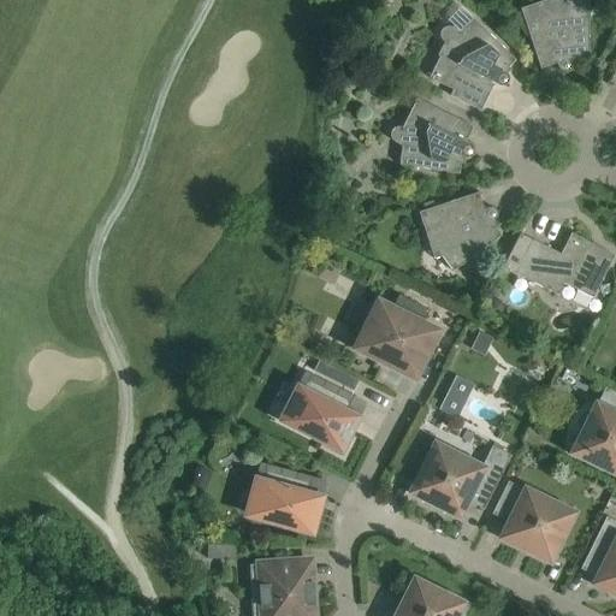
[(570,67),(572,66),(578,65),(576,61),(587,61),(587,1),(568,3),(567,0),(548,0),(520,10),(539,69),(556,64),(557,69),(558,69),(560,71),(561,72),(563,72),(564,72),(566,72),(568,72),(568,71),(569,70),(570,69),(570,67)]
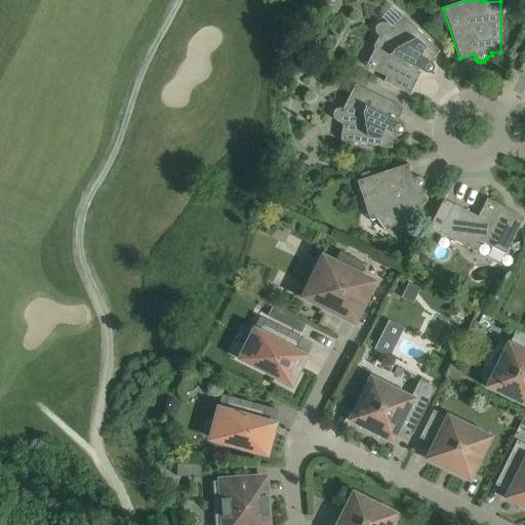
[(420,72),(425,74),(427,74),(429,74),(430,73),(431,73),(432,72),(432,71),(433,70),(433,69),(433,68),(433,67),(432,66),(432,65),(431,64),(435,59),(432,58),(438,51),(402,16),(391,28),(385,25),(380,24),(377,25),(375,28),(374,31),(375,34),(378,36),(372,48),(374,49),(365,68),(386,77),(382,82),(409,95),(420,72)]
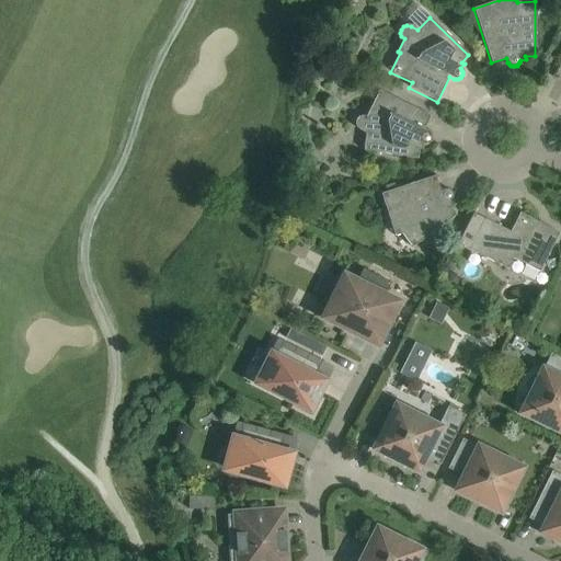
[(423,145),(425,145),(427,144),(427,142),(428,142),(430,141),(430,140),(430,139),(430,138),(430,137),(430,136),(430,135),(428,134),(427,133),(423,130),(430,116),(379,91),(365,117),(362,116),(358,117),(356,121),(355,124),(356,128),(359,130),(366,134),(363,150),(418,159),(419,149),(422,150),(423,145)]
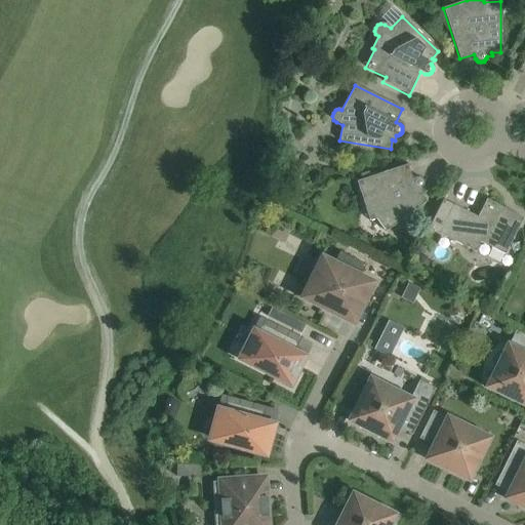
[(420,188),(421,188),(422,186),(422,185),(423,184),(423,183),(423,182),(422,180),(421,179),(421,178),(420,177),(418,177),(417,177),(416,177),(411,178),(407,165),(356,182),(369,221),(376,218),(386,232),(427,201),(421,194),(423,193),(420,188)]
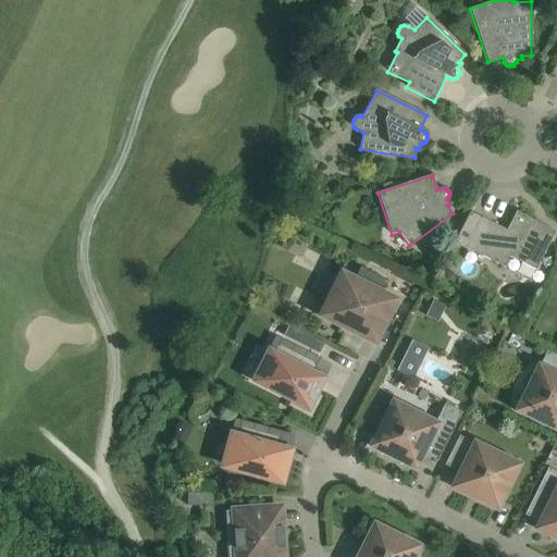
[(506,231),(469,212),(454,243),(504,268),(509,257),(535,270),(555,232),(516,211),(506,231)]
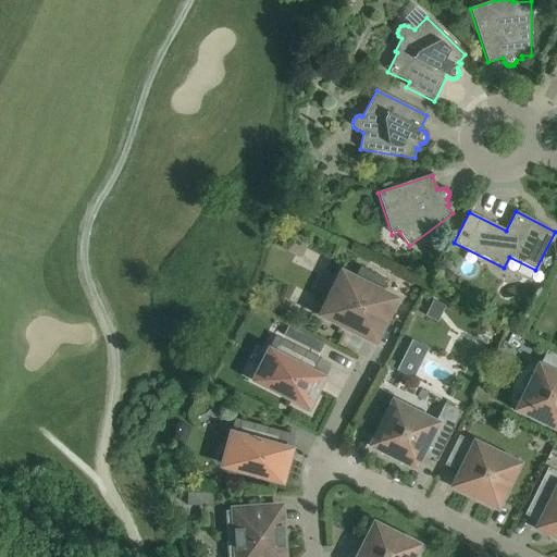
[(400,298),(384,291),(388,281),(361,267),(356,276),(339,269),(316,318),(376,348),(400,298)]
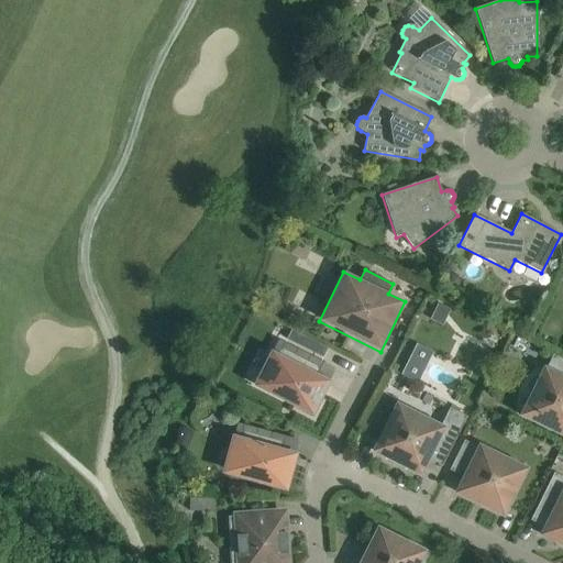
[(331,382),(323,377),(328,368),(278,343),(274,352),(269,350),(252,387),(312,418),(331,382)]
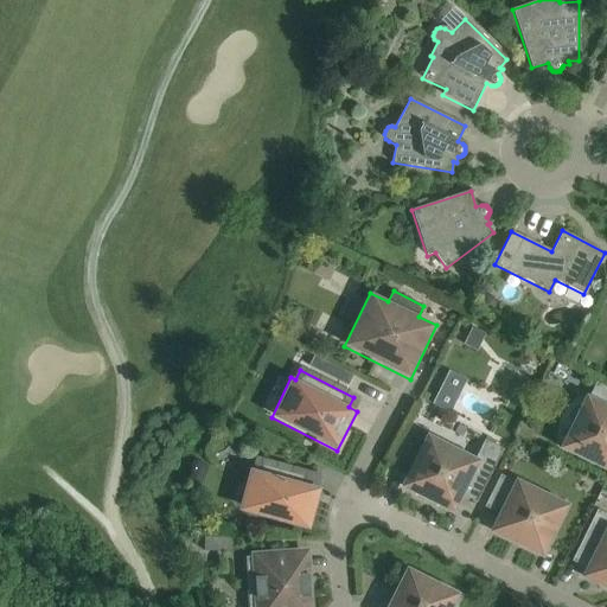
[(448,371),(433,404),(449,413),(466,379),(448,371)]
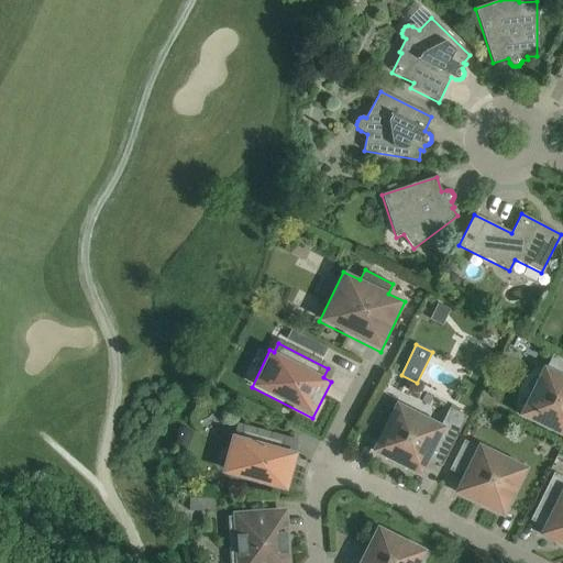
[(562,360),(552,355),(547,367),(542,365),(518,416),(562,438),(562,360)]
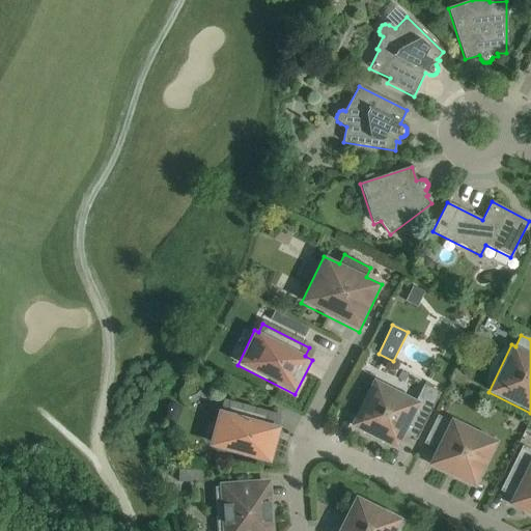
[(423,385),(416,400),(372,379),(348,426),(397,451),(406,435),(416,440),(440,393),(423,385)]
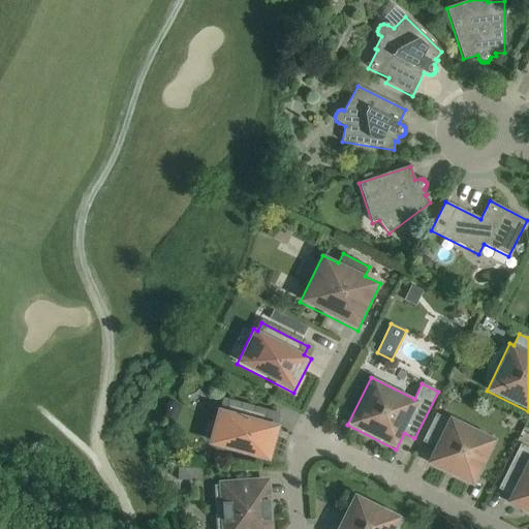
[(223,401),(221,409),(217,408),(207,445),(269,463),(279,426),(271,424),(274,414),(223,401)]
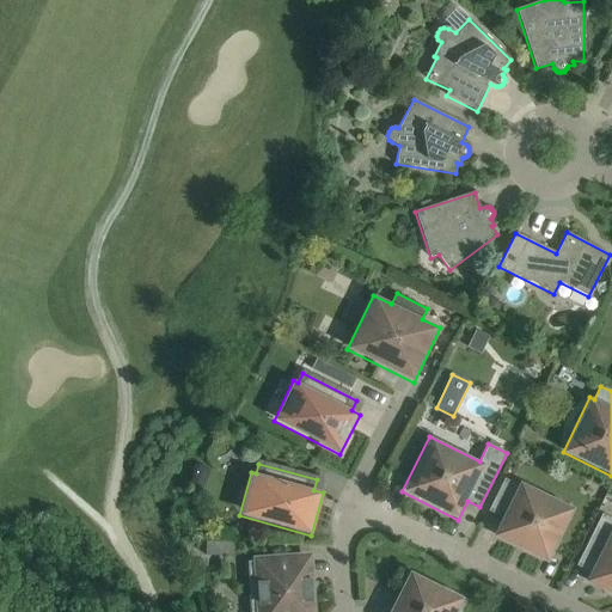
[(519,481),(516,485),(505,479),(488,512),(501,518),(491,537),(548,564),(575,509),(519,481)]
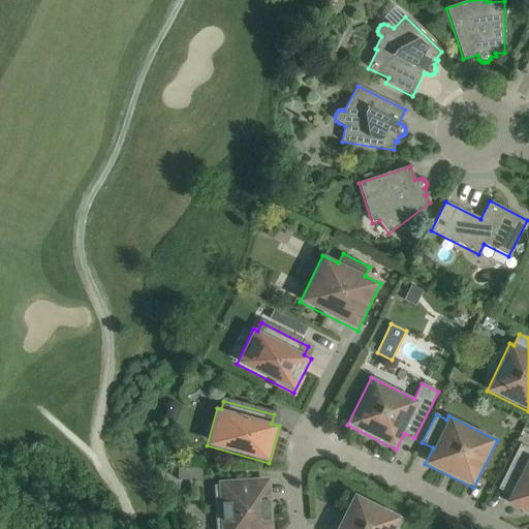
[(528,448),(520,444),(498,490),(509,495),(504,504),(528,516),(528,448)]
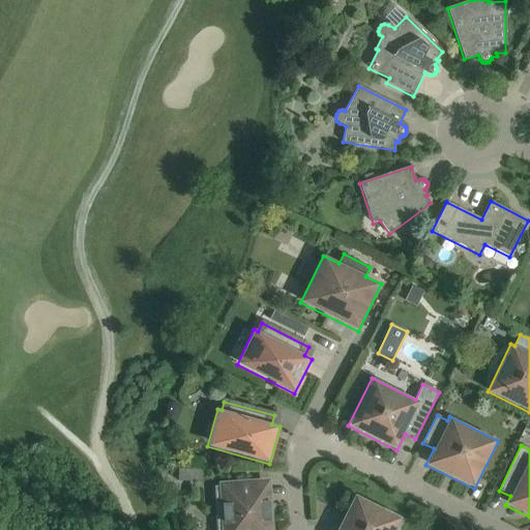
[(177,481),(202,482),(203,470),(178,469),(177,481)]
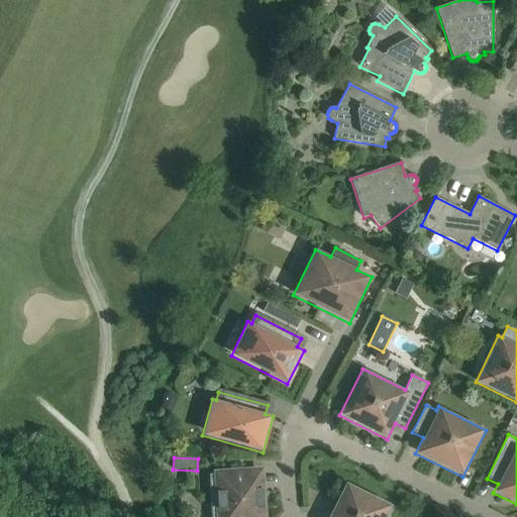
[(211,516),(266,516),(264,467),(213,471),(213,475),(209,475),(211,516)]
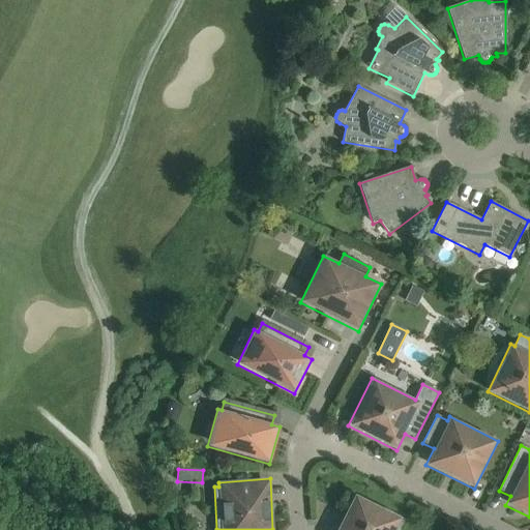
[(335,529),(400,529),(406,520),(354,494),(335,529)]
